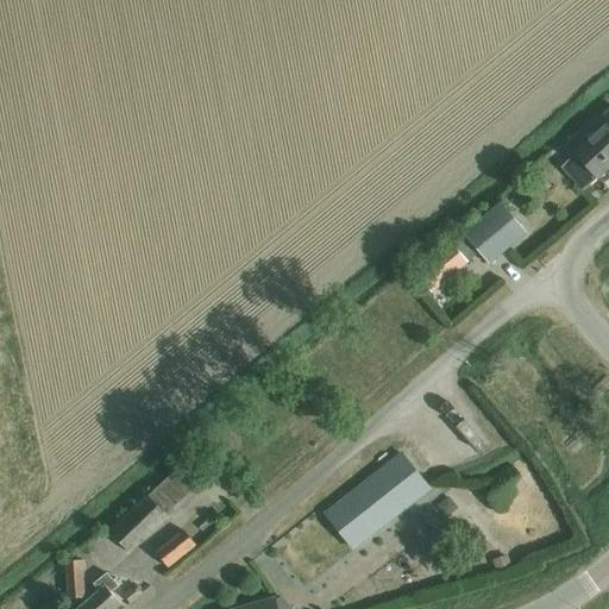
[(608,124),(573,156),(589,171),(575,184),(581,192),(582,193),(596,180),(608,167),(608,112),(603,118),(608,124)]
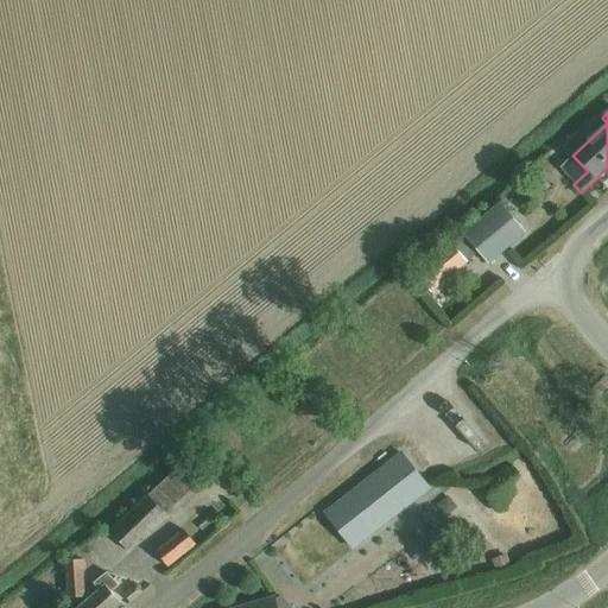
[(537,165),(529,173),(537,182),(545,175),(537,165)]
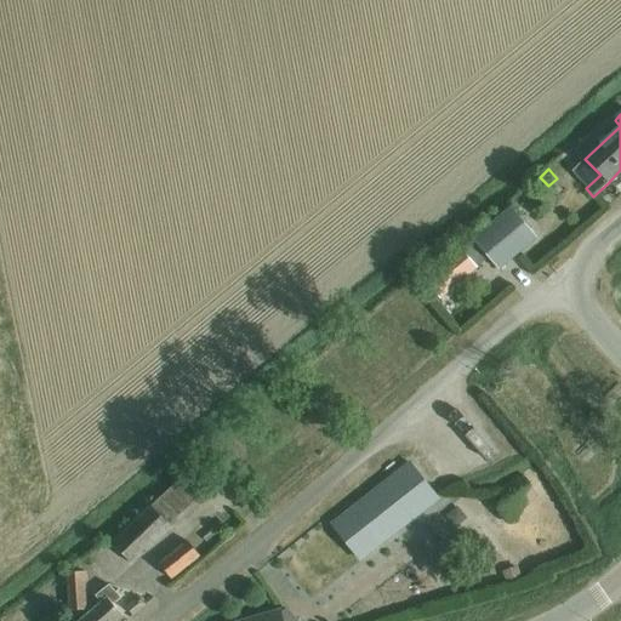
[(511,208),(472,240),(499,272),(537,239),(511,208)]
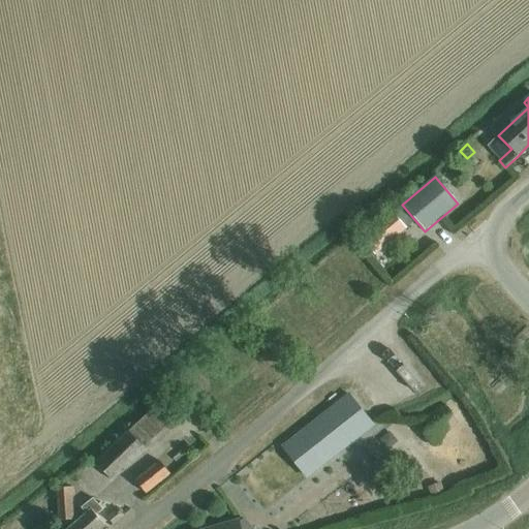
[(361,238),(374,254),(406,227),(393,211),(361,238)]
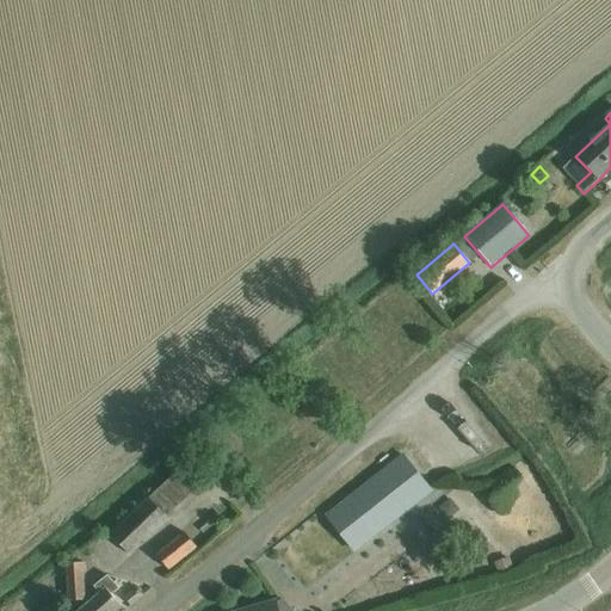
[(376,477),(345,501),(349,505),(374,537),(405,512),(431,492),(415,471),(403,456),(376,477)]
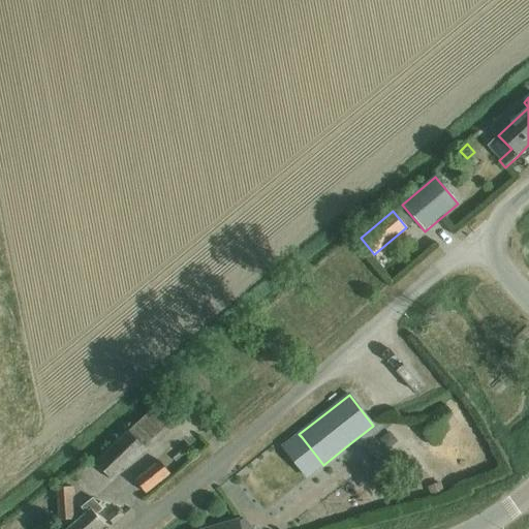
[(113,446),(95,463),(104,472),(112,480),(113,480),(116,477),(146,448),(182,414),(163,396),(128,431),(113,446)]
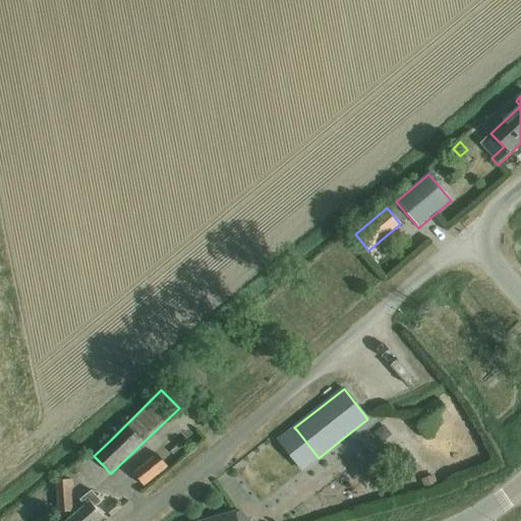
[(393,437),(387,442),(372,426),(352,444),(372,467),(400,445),(393,437)]
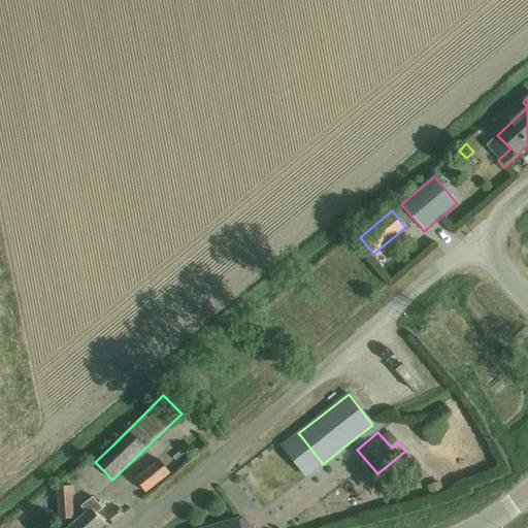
[(169,454),(175,461),(191,448),(184,440),(169,454)]
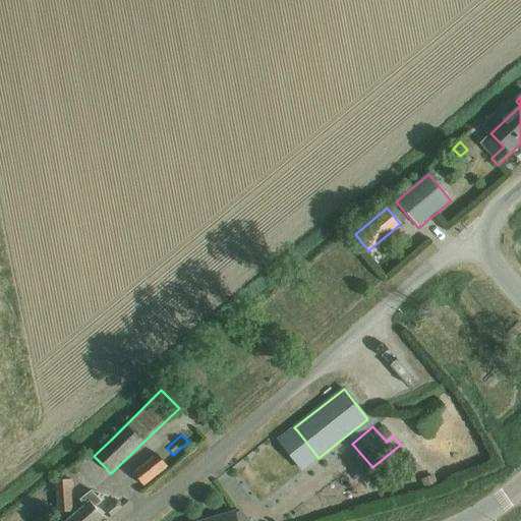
[(158,454),(134,473),(145,485),(168,467),(158,454)]
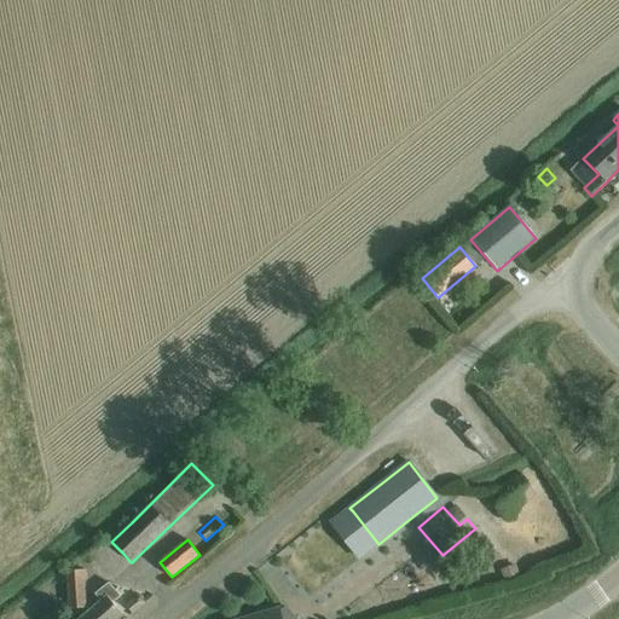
[(516,566),(501,571),(505,583),(520,578),(516,566)]
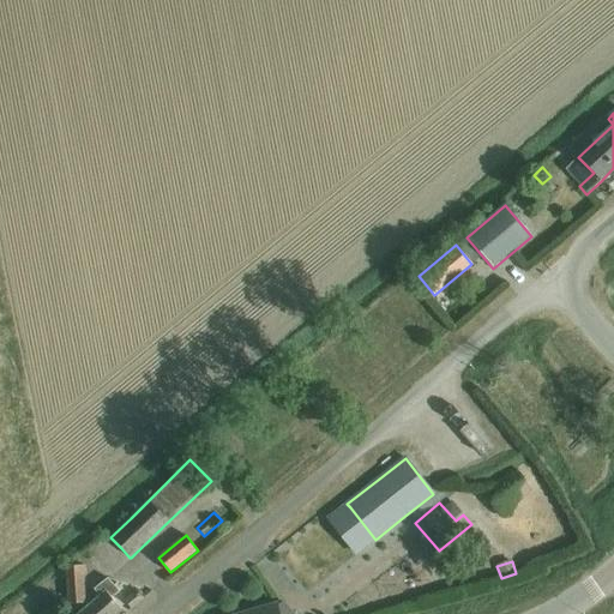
[(70,606),(86,605),(84,565),(67,566),(70,606)]
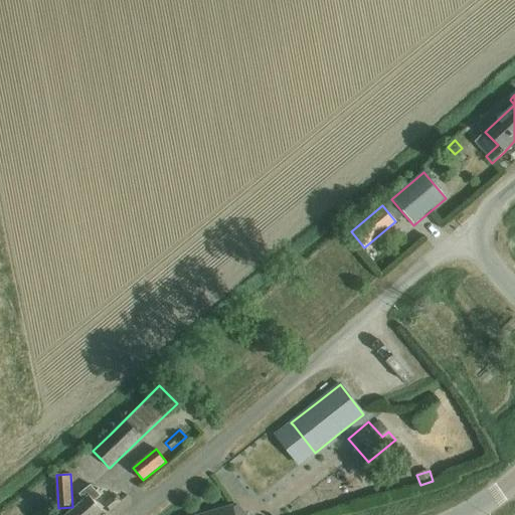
[(83,501),(66,514),(99,514),(103,512),(97,504),(95,501),(100,496),(101,496),(98,493),(91,485),(78,496),(83,501)]
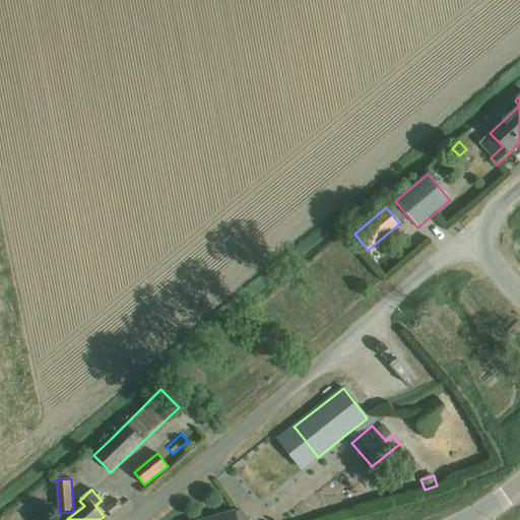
[(116,501),(106,509),(112,516),(122,508),(116,501)]
